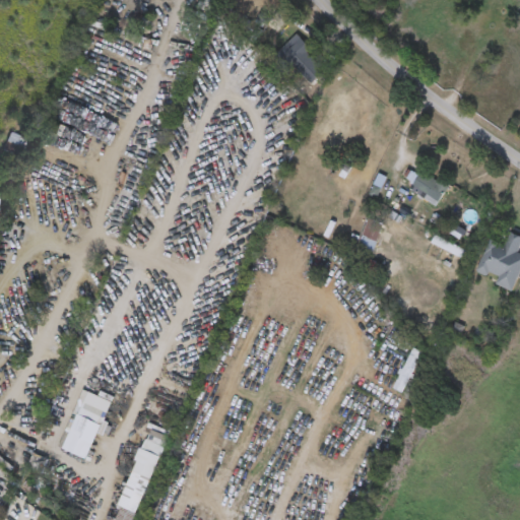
[(310,86),(277,54),(297,35),(312,50),(307,54),(325,71),(310,86)]
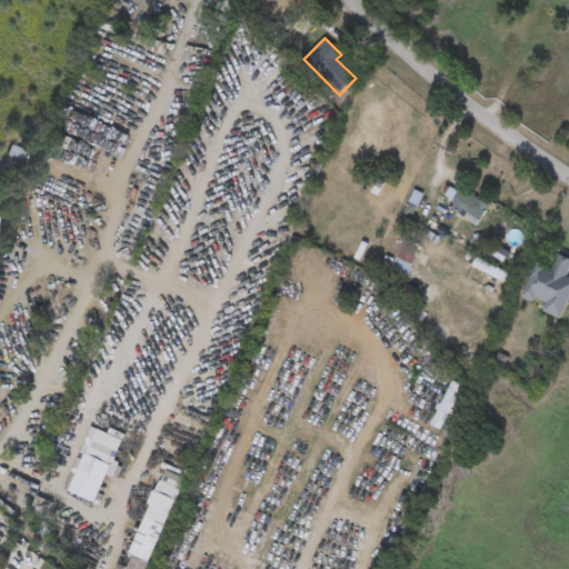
[(29,153),(20,180),(2,175),(10,147),(29,153)]
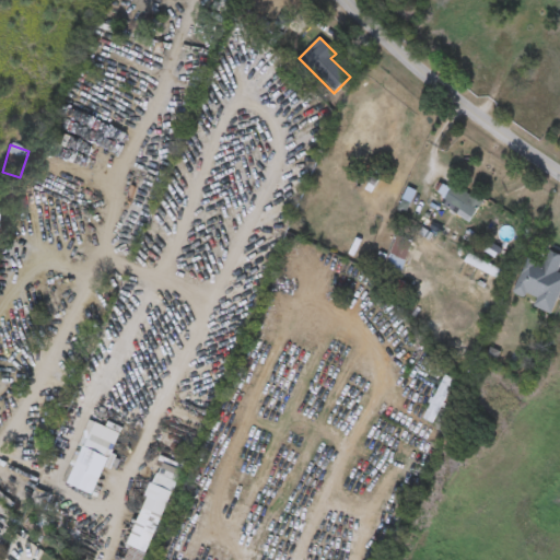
[(441,207),(453,184),(483,199),(471,222),(441,207)]
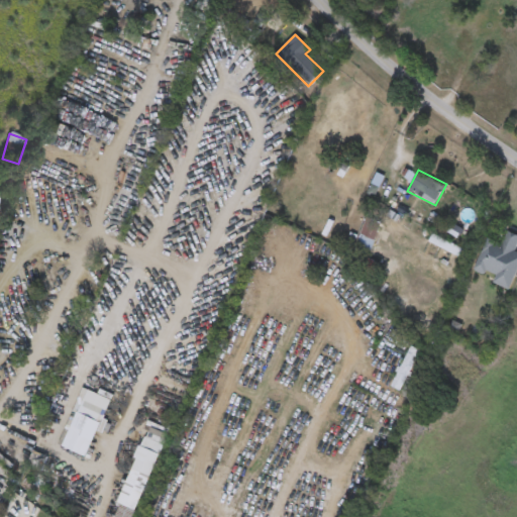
[(474,270),(487,237),(502,244),(508,229),(516,232),(516,245),(515,250),(516,250),(516,273),(511,290),(487,280),(489,276),(474,270)]
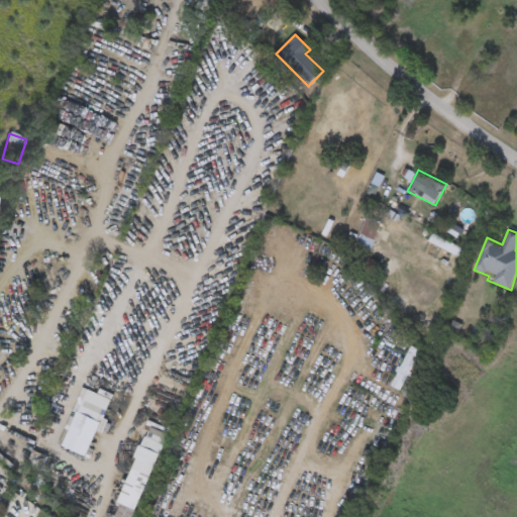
[(391,386),(411,346),(420,351),(399,391),(391,386)]
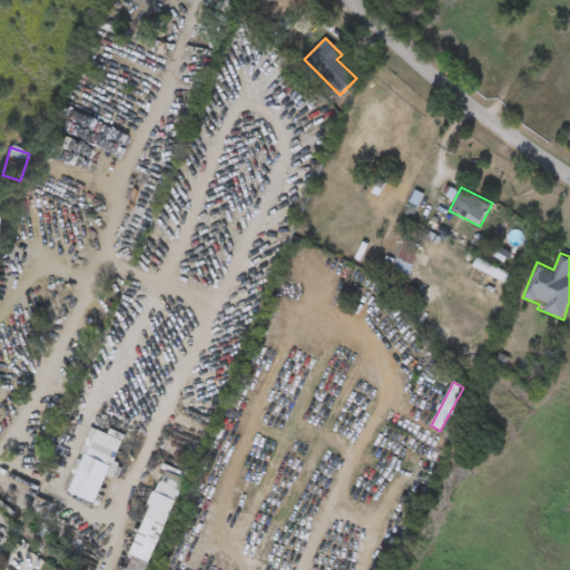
[(69,493),(90,441),(116,452),(95,503),(69,493)]
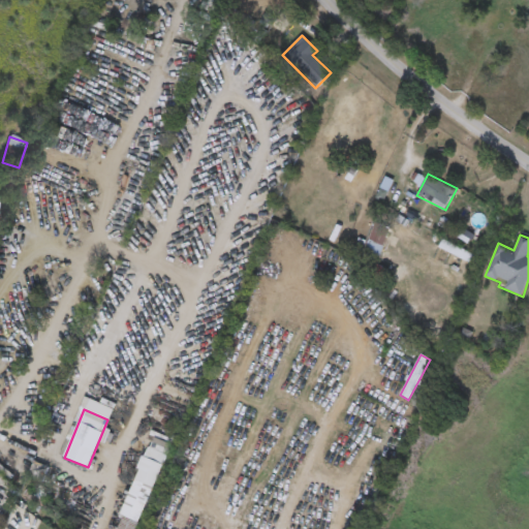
[(164,454),(135,528),(115,528),(147,447),(164,454)]
